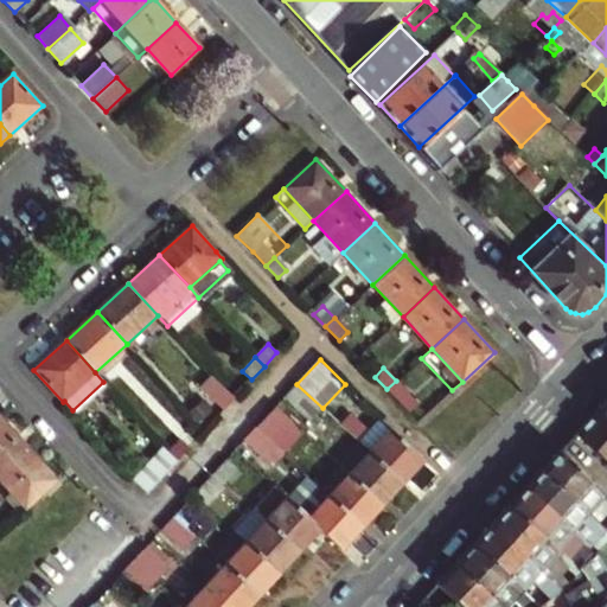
[(235,397),(210,374),(197,388),(222,411),(235,397)]
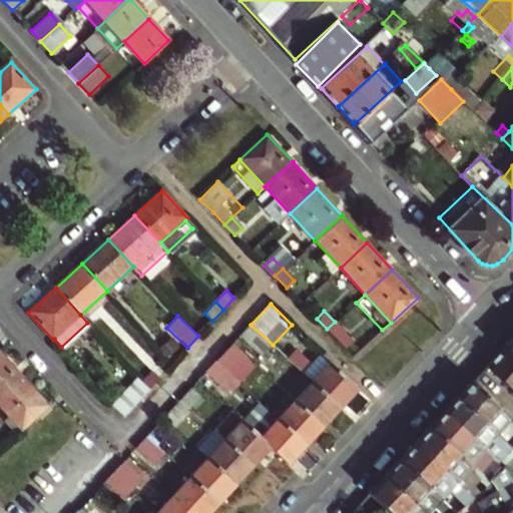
[(354,342),(335,322),(327,329),(347,349),(354,342)]
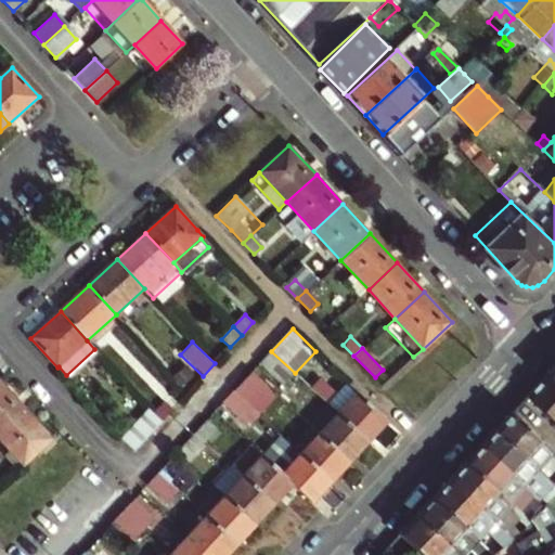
[(283,387),(295,373),(271,351),(259,365),(283,387)]
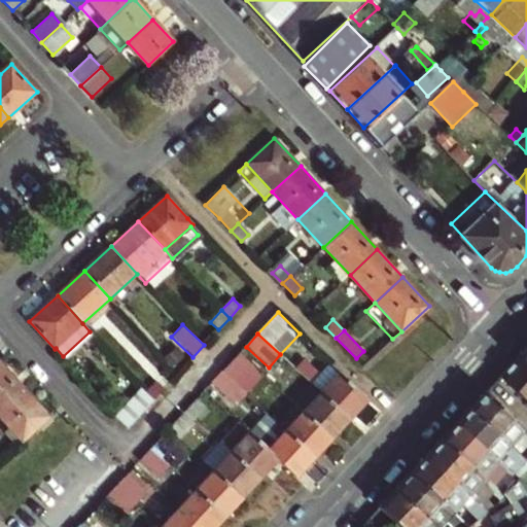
[(526,347),(517,358),(526,367),(526,347)]
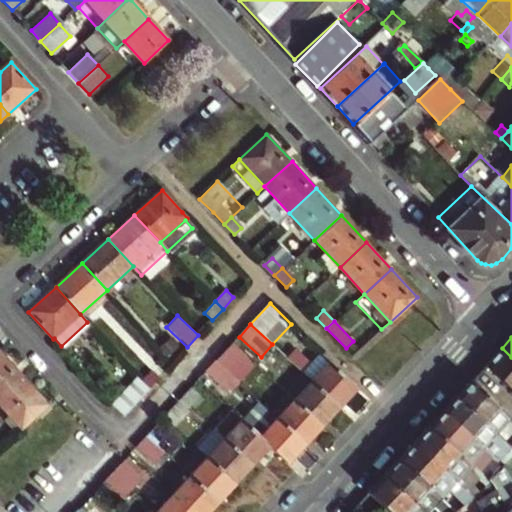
[(216,361),(239,383),(241,384),(257,367),(232,344),(216,361)]
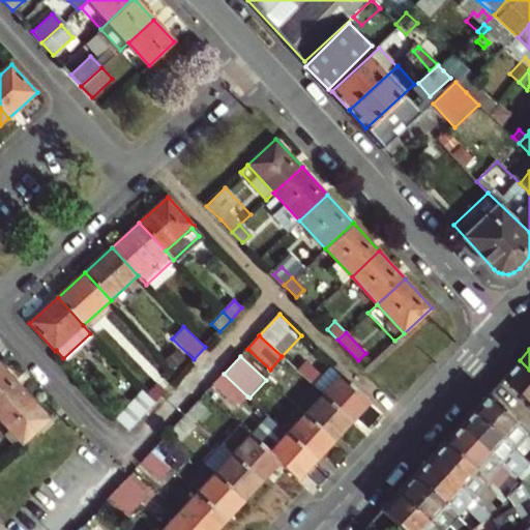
[(529,370),(520,360),(504,378),(529,402),(529,370)]
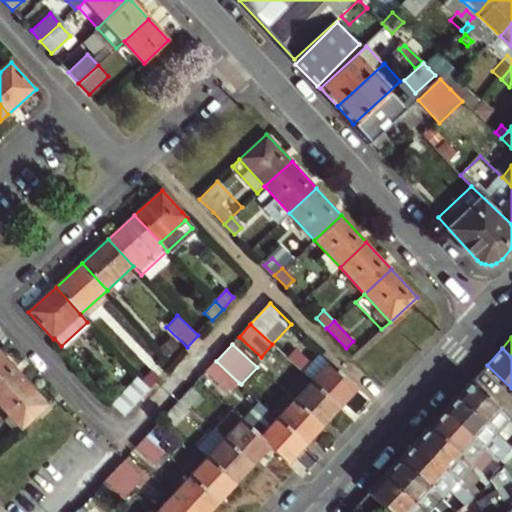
[(0,396),(23,376),(0,351),(0,396)]
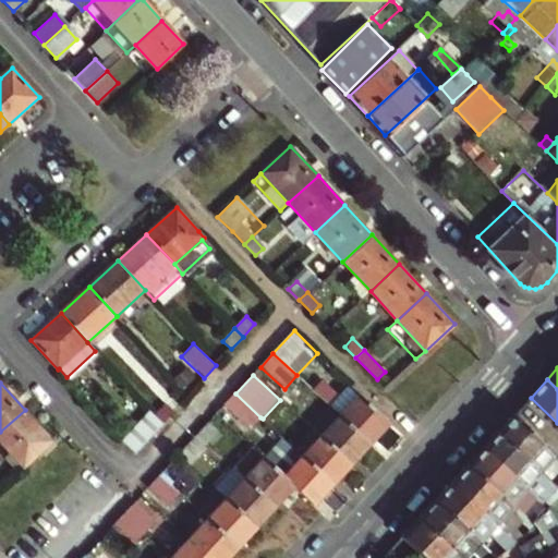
[(331,408),(370,443),(389,422),(351,387),(331,408)]
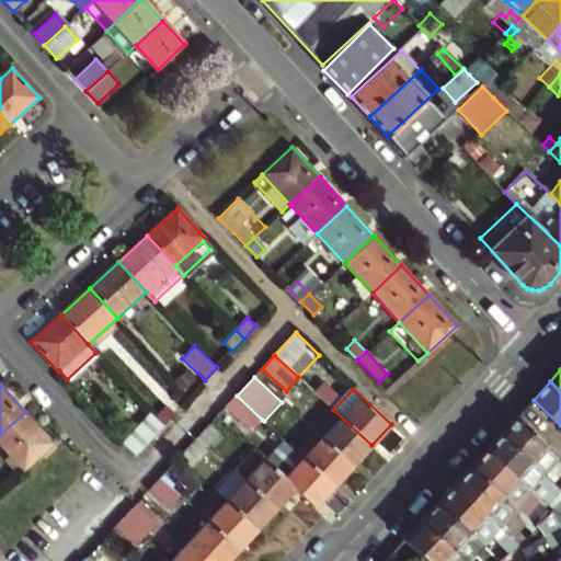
[(237,396),(225,409),(250,432),(262,420),(237,396)]
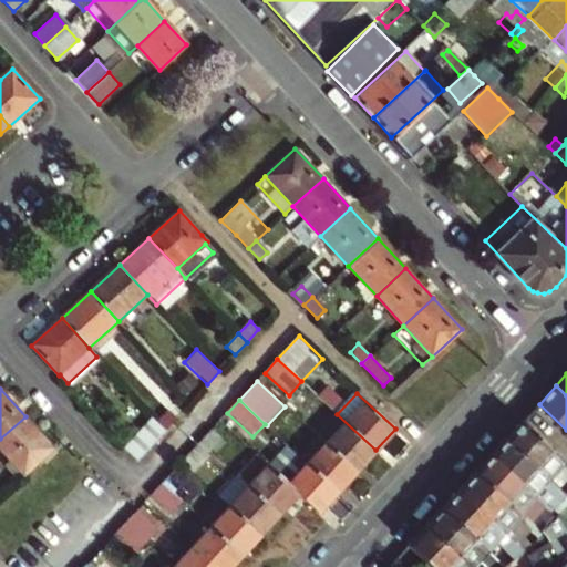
[(168,410),(156,422),(156,423),(165,431),(177,418),(168,410)]
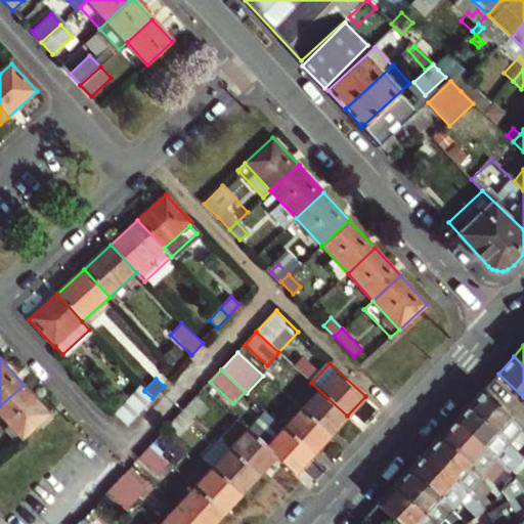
[(330,435),(347,416),(311,383),(294,401),(302,408),(330,435)]
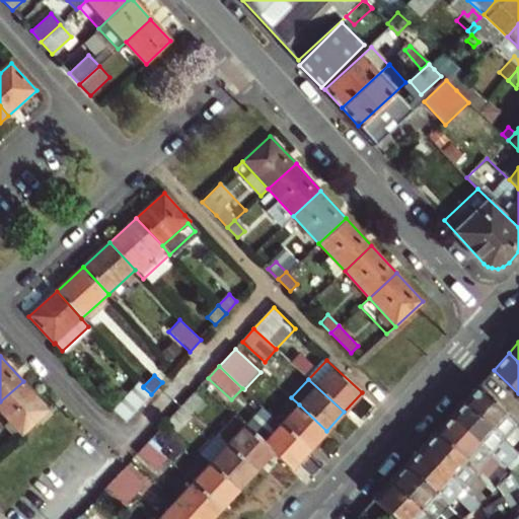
[(49,410),(23,381),(0,401),(0,411),(21,435),(38,421),(49,410)]
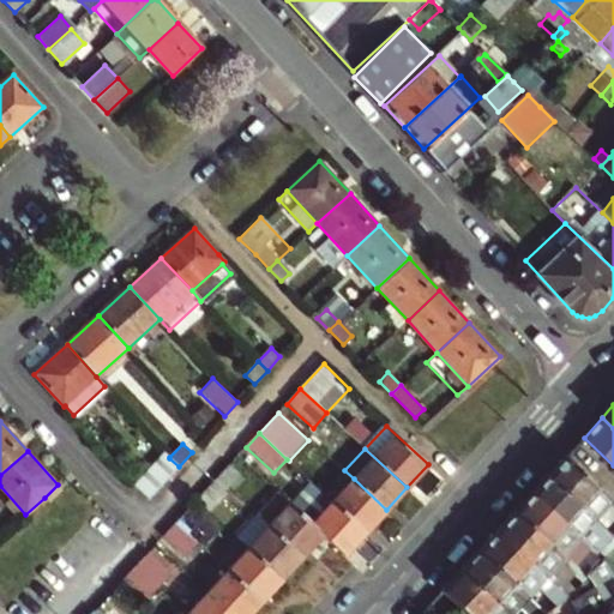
[(167,479),(179,467),(169,458),(169,457),(157,470),(167,479)]
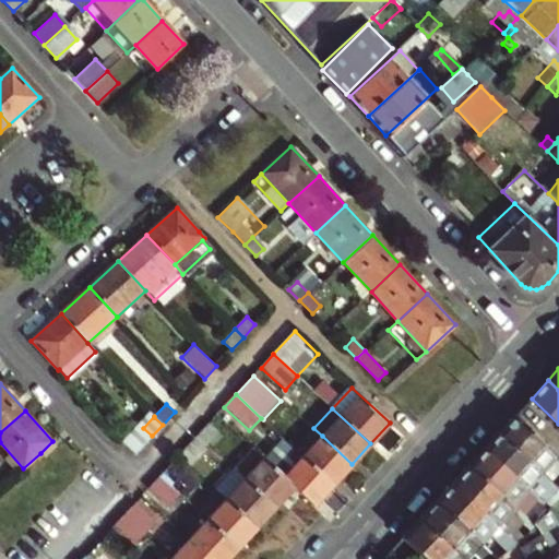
[(515,416),(499,433),(551,482),(558,472),(558,456),(554,452),(515,416)]
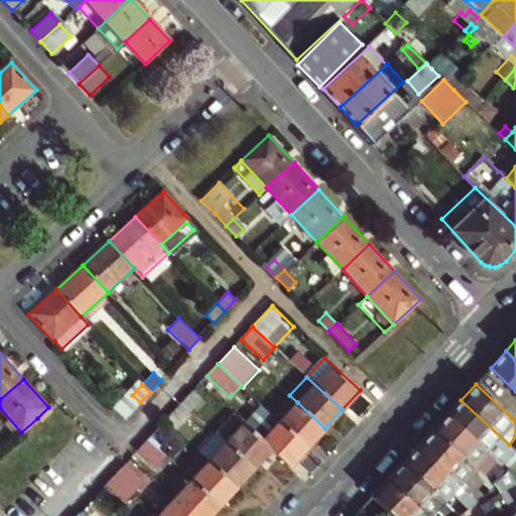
[(125,419),(140,402),(132,395),(128,391),(113,407),(125,419)]
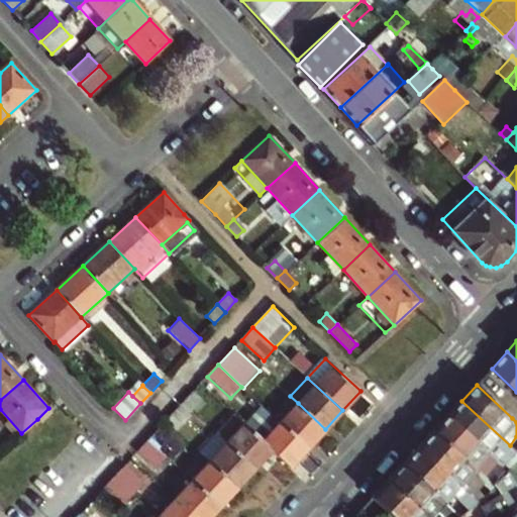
[(200,400),(193,392),(183,403),(191,410),(200,400)]
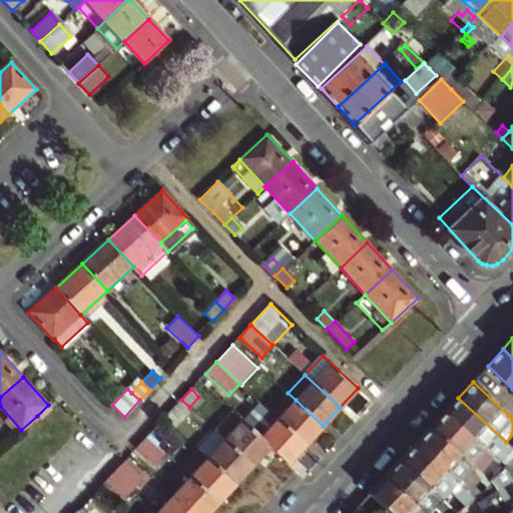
[(296,400),(288,393),(271,412),(278,419),(296,400)]
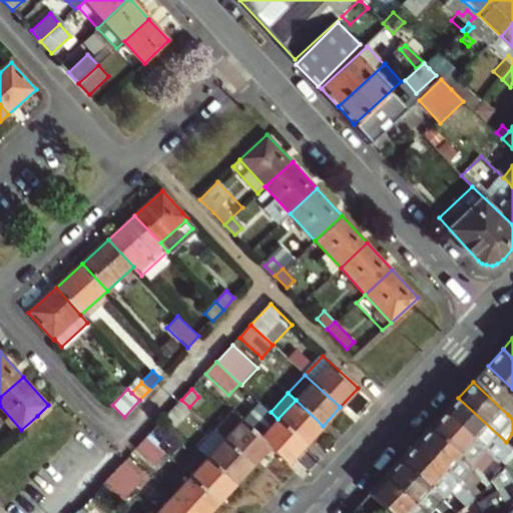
[(208,406),(198,397),(189,407),(199,416),(208,406)]
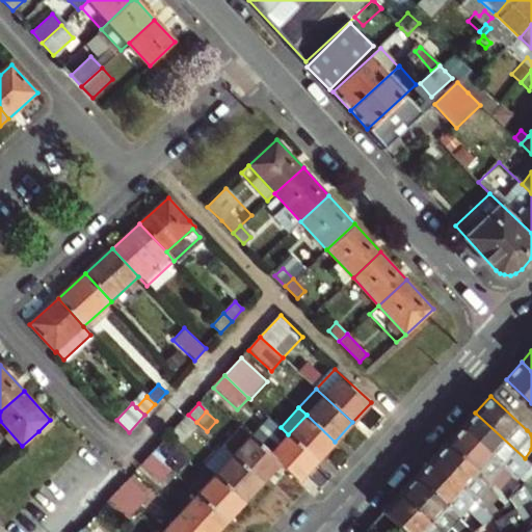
[(525,458),(475,413),(461,428),(503,467),(512,475),(516,479),(523,472),(529,477),(531,473),(531,464),(530,463),(525,458)]
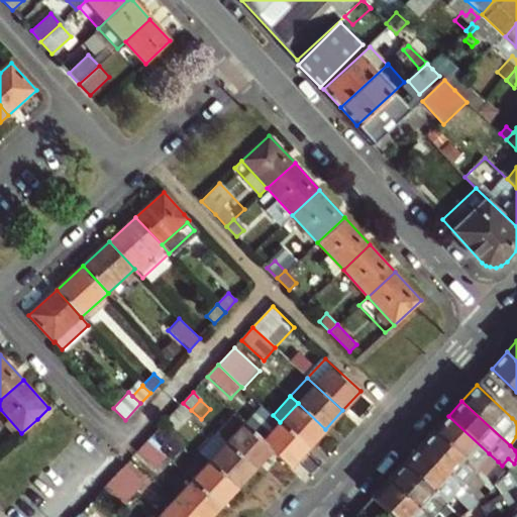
[(191,410),(183,403),(172,415),(180,422),(191,410)]
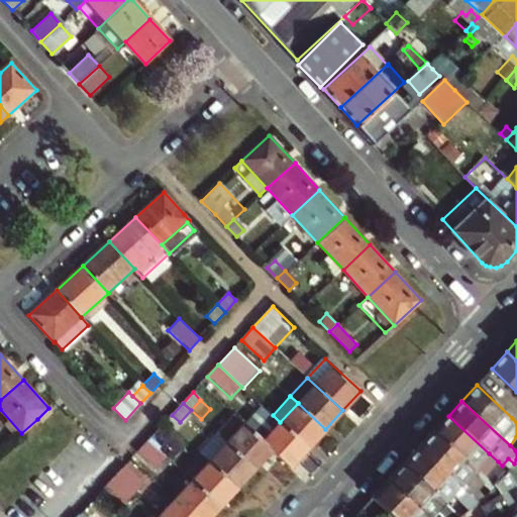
[(325,429),(298,403),(280,422),(308,447),(325,429)]
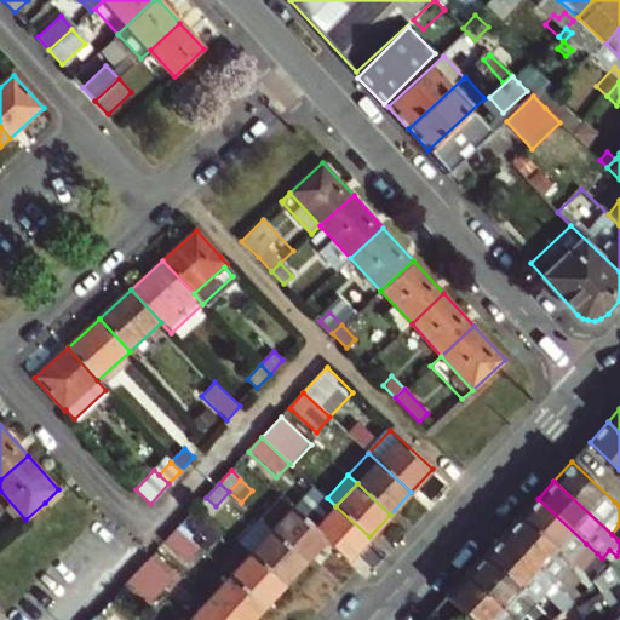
[(348,560),(369,537),(336,506),(327,498),(320,491),(298,515),(325,539),(334,549),(348,560)]
